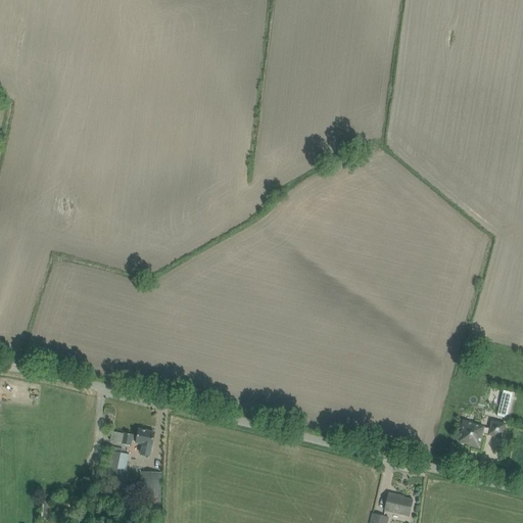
[(504,391),(496,417),(507,419),(507,416),(508,416),(509,415),(508,415),(511,400),(512,400),(513,398),(512,397),(513,394),(504,391)]
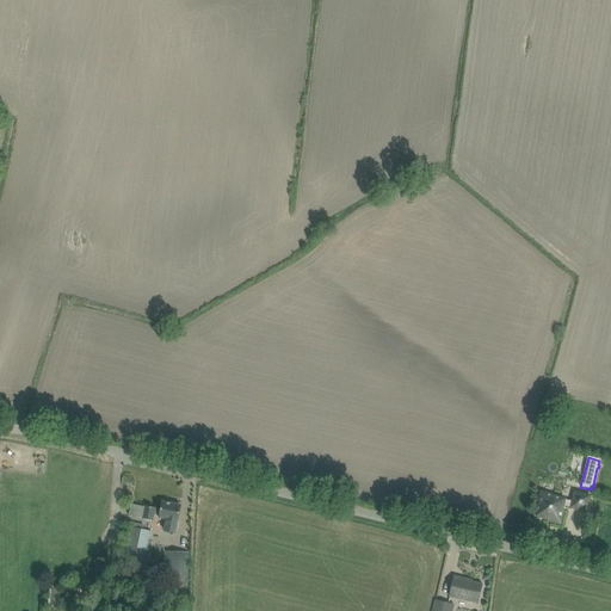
[(541,500),(536,517),(548,519),(548,520),(561,524),(563,510),(562,510),(563,505),(572,507),(571,508),(587,512),(591,497),(575,492),(573,501),(565,500),(566,499),(551,495),(551,494),(541,492),(539,500),(541,500)]
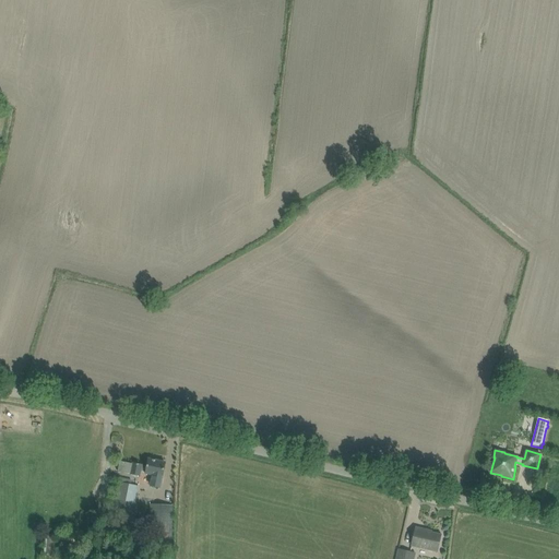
[(118,472),(131,474),(141,476),(142,471),(147,472),(146,474),(153,475),(151,486),(161,488),(165,463),(149,460),(147,467),(142,466),(142,465),(133,463),(133,464),(120,461),(118,472)]
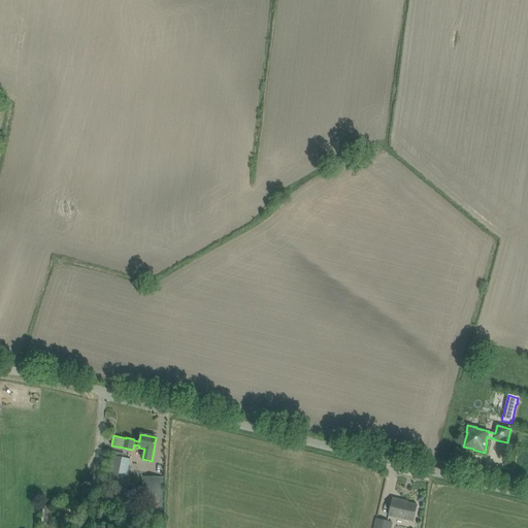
[(113,456),(108,482),(125,486),(130,460),(113,456)]
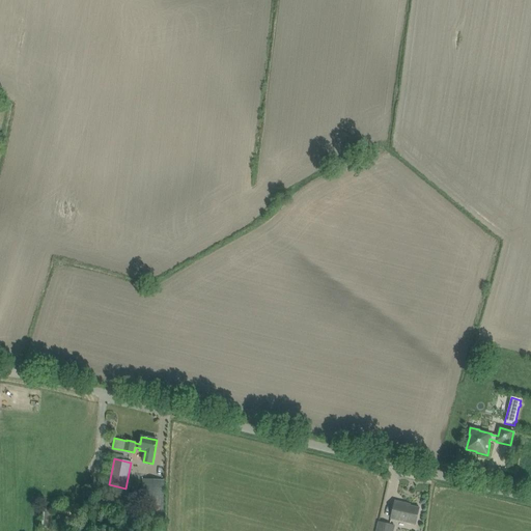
[(141,522),(141,527),(163,527),(163,522),(163,513),(164,480),(143,479),(142,512),(141,522)]
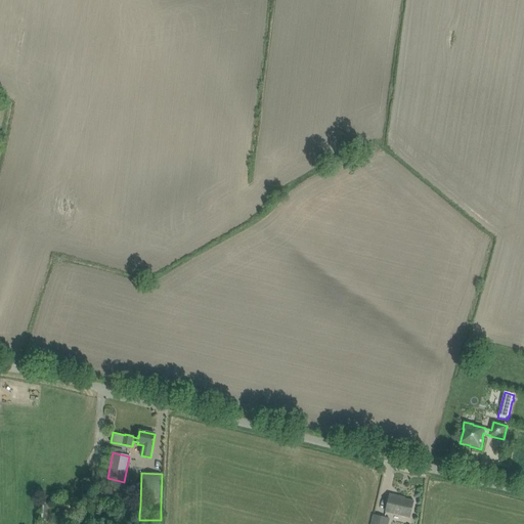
[(409,518),(411,512),(413,501),(398,498),(399,496),(390,494),(386,513),(409,518)]
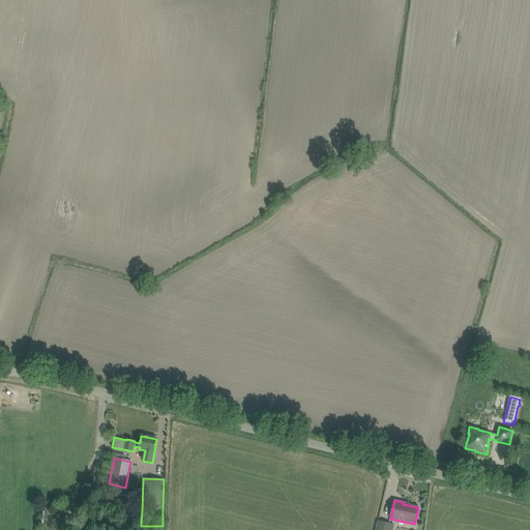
[(42,524),(43,509),(35,509),(35,524),(42,524)]
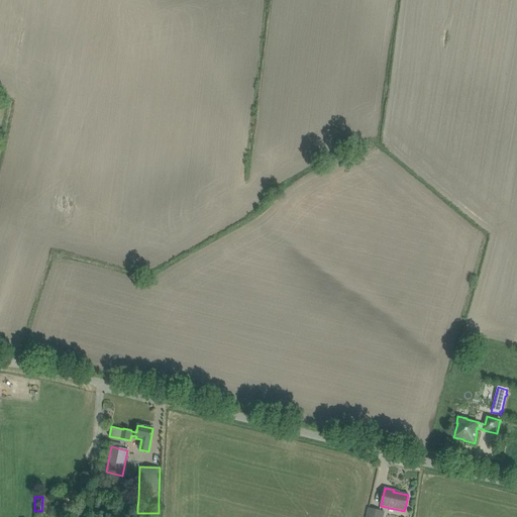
All buildings are outlined.
